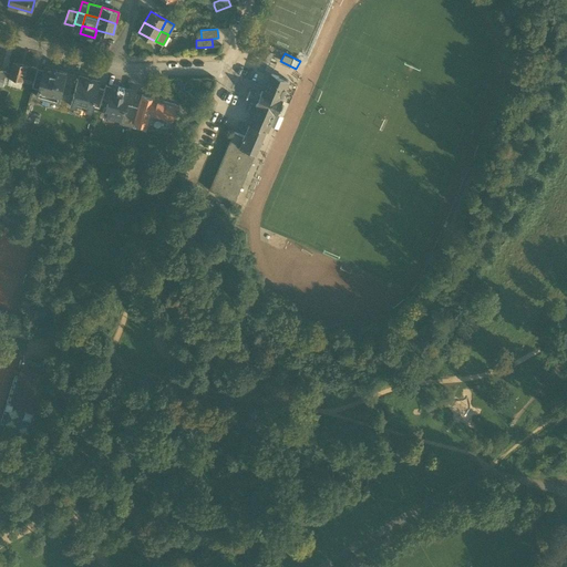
[(9,78),(22,81),(23,78),(24,75),(28,76),(29,76),(31,66),(13,61),(10,73),(9,78)]
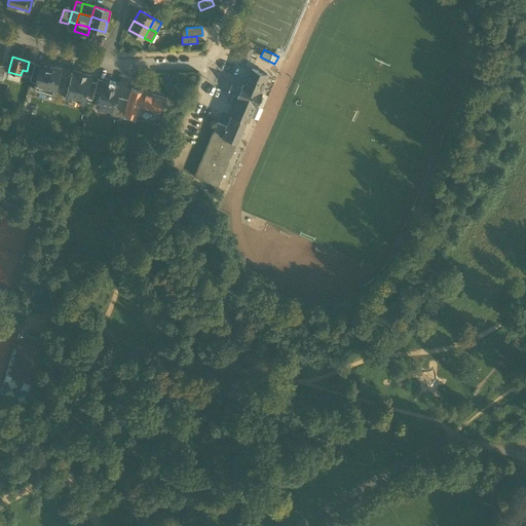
[(35,63),(29,62),(27,71),(26,71),(25,73),(31,75),(35,63)]
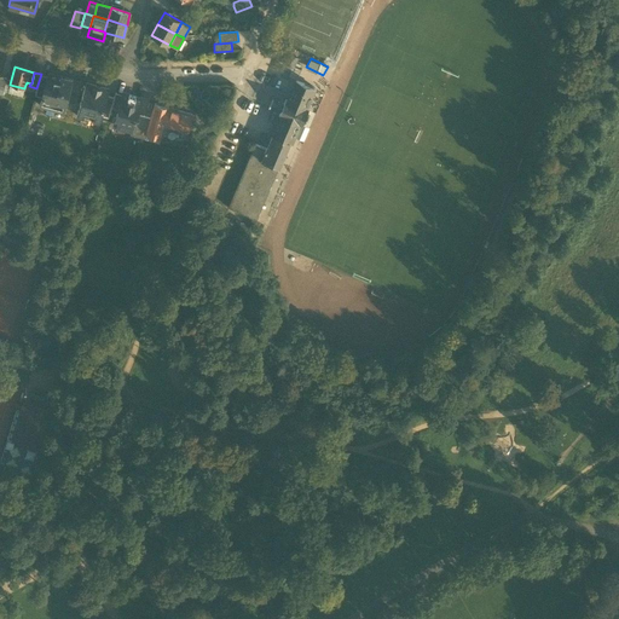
[(71,80),(48,73),(48,76),(42,97),(40,105),(63,113),(71,80)]
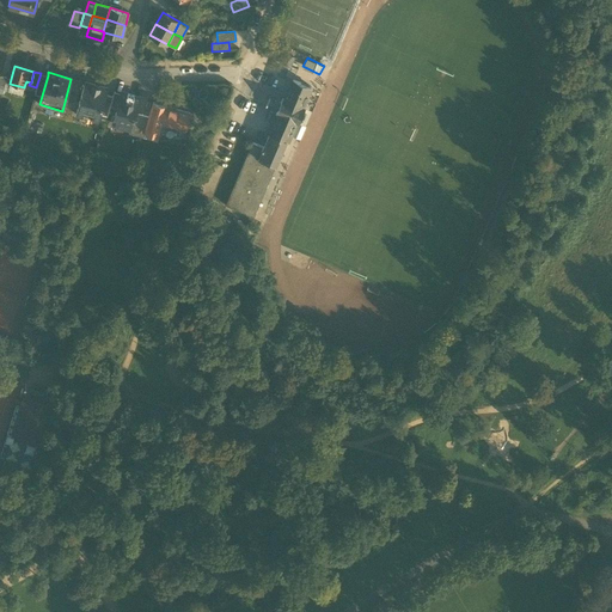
[(48,75),(41,73),(36,87),(35,95),(42,96),(48,75)]
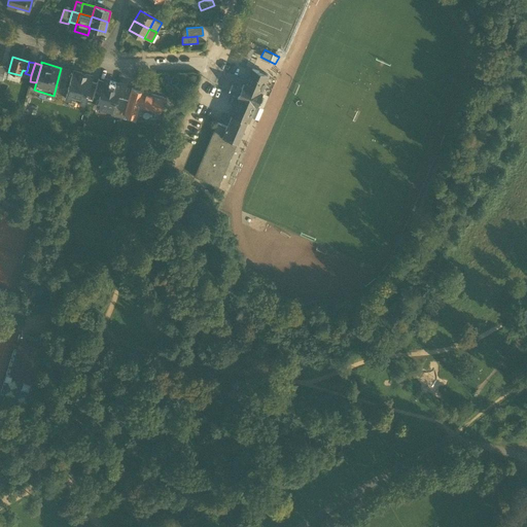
[(252,69),(245,86),(243,85),(238,98),(240,99),(233,115),(246,121),(247,123),(255,105),(256,106),(262,94),(260,93),(268,75),(252,69)]
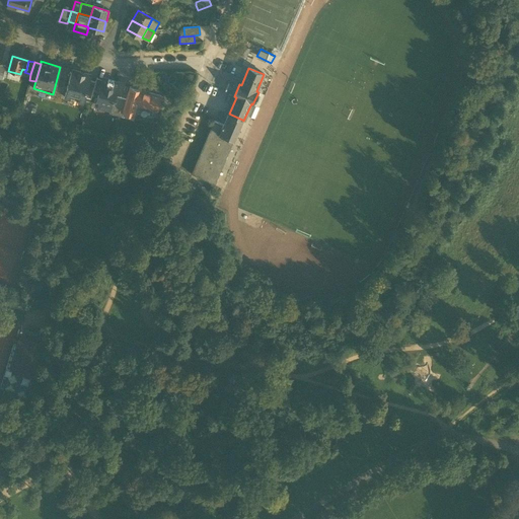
[(4,75),(3,76),(19,80),(20,74),(8,71),(5,70),(4,75)]
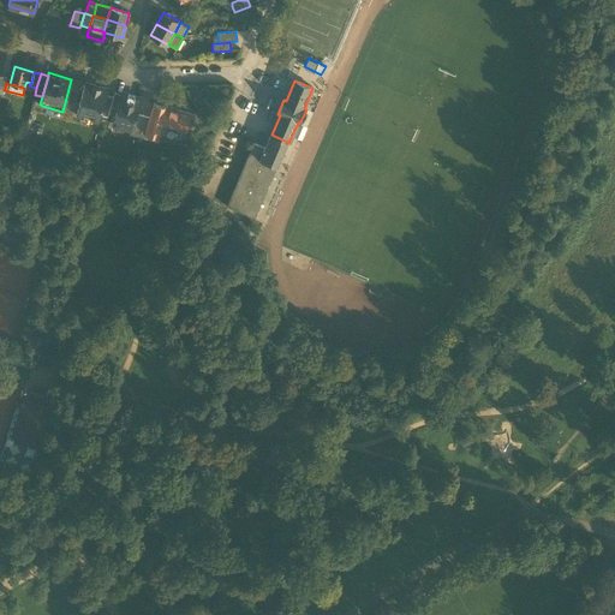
[(85,83),(76,115),(99,121),(101,115),(107,95),(108,89),(85,83)]
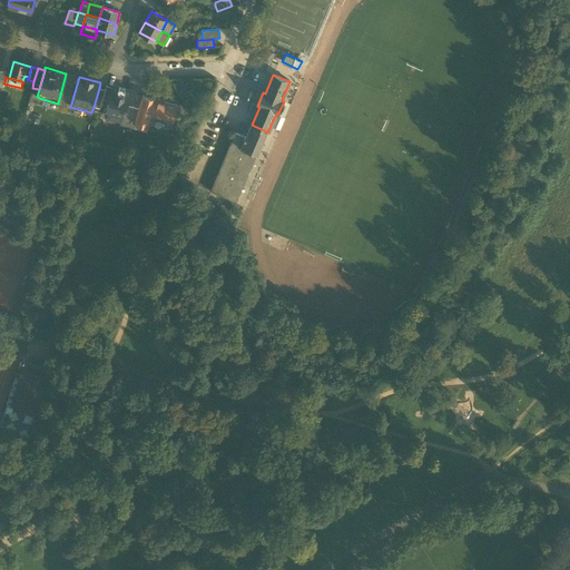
[(102,99),(109,100),(112,88),(106,86),(106,89),(102,99)]
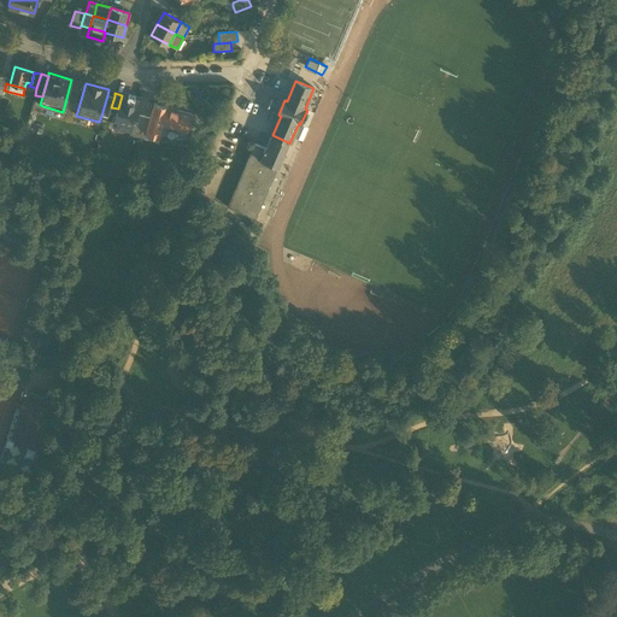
[(131,131),(136,113),(141,99),(123,93),(122,95),(118,109),(113,125),(131,131)]
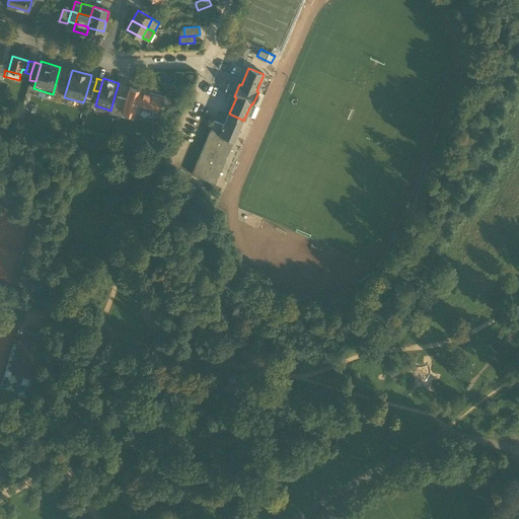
[(96,81),(90,80),(85,97),(91,98),(93,90),(96,81)]
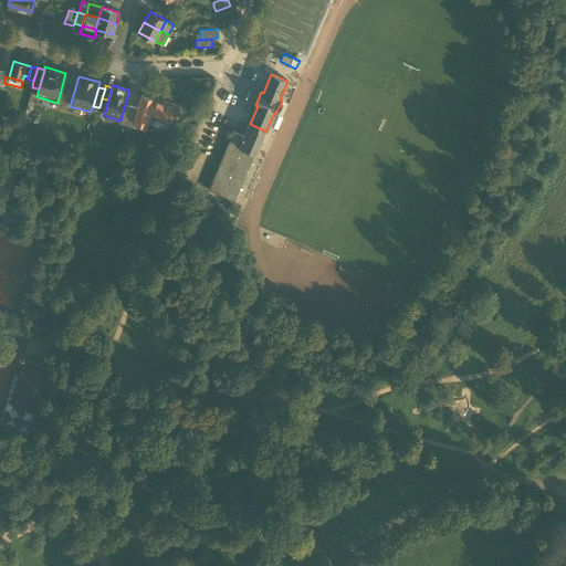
[(134,123),(147,126),(150,114),(171,121),(176,105),(142,95),(138,107),(134,123)]
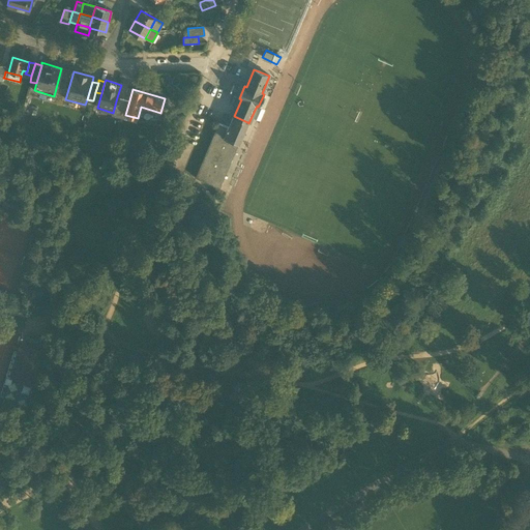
[(112,116),(118,117),(123,99),(117,97),(113,113),(112,116)]
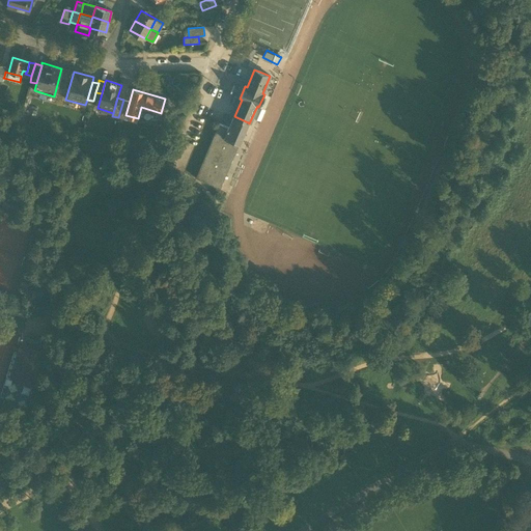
[(130,101),(123,100),(118,117),(124,119),(126,115),(130,101)]
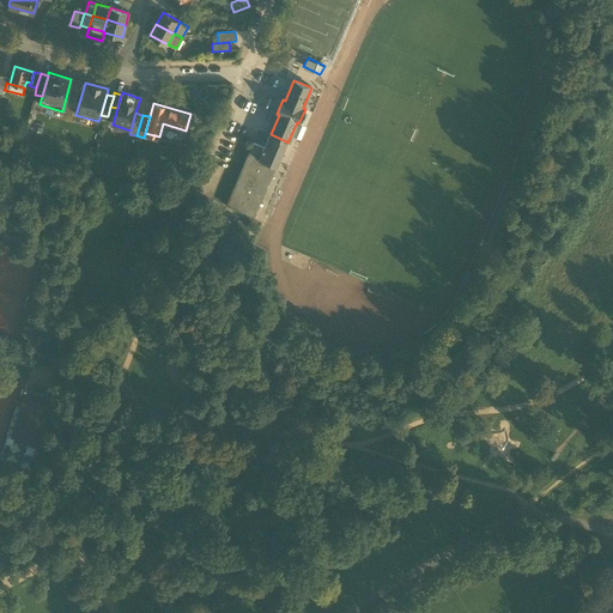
[(271,134),(265,147),(280,155),(286,141),(271,134)]
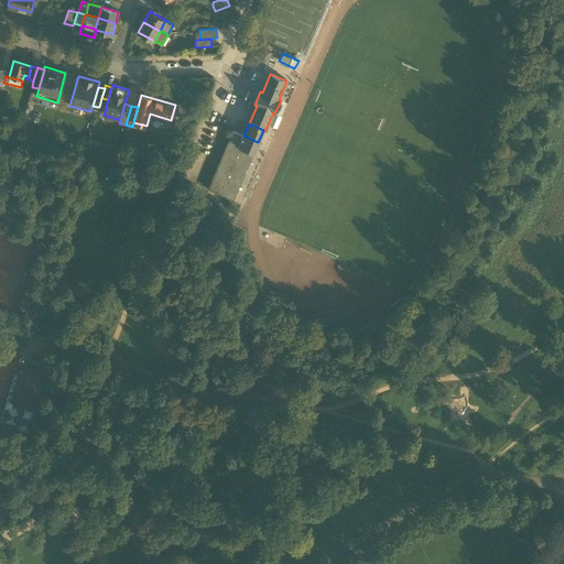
[(207,188),(234,201),(258,142),(243,136),(232,131),(207,188)]
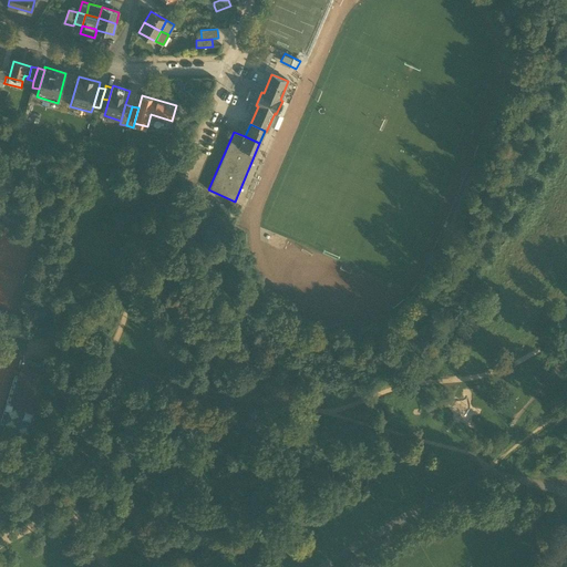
[(38,372),(49,375),(51,367),(28,360),(26,369),(38,372)]
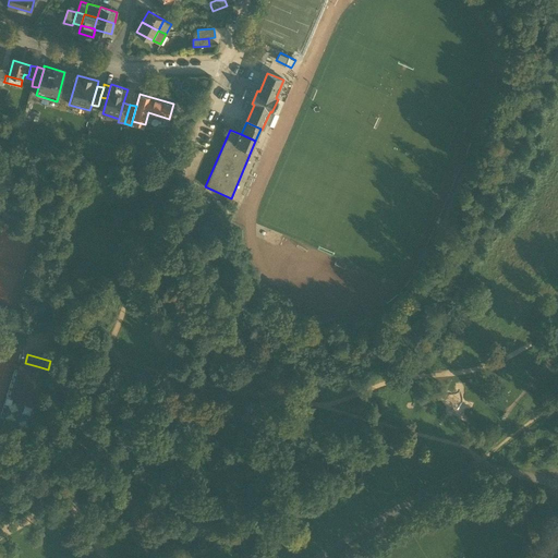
[(14,397),(38,403),(48,370),(37,366),(25,363),(14,397)]
